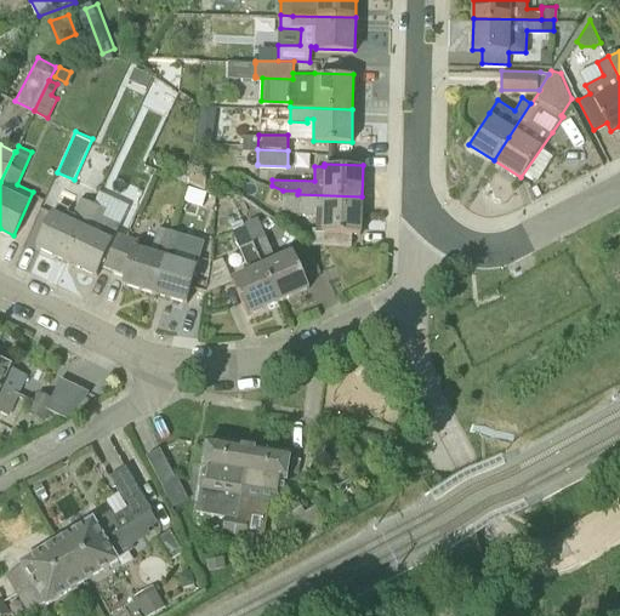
[(205,187),(205,171),(189,171),(189,180),(205,187)]
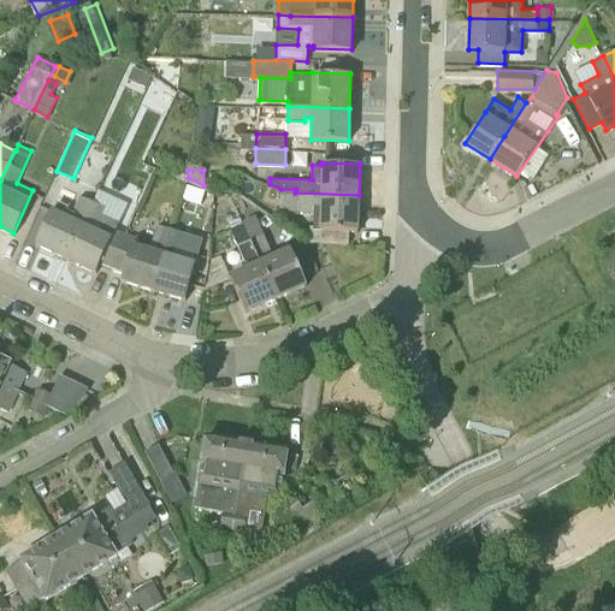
[(358,230),(359,195),(295,193),(296,189),(281,189),(279,203),(295,211),(319,211),(319,229),(312,229),(312,225),(309,225),(309,241),(350,242),(350,230),(358,230)]
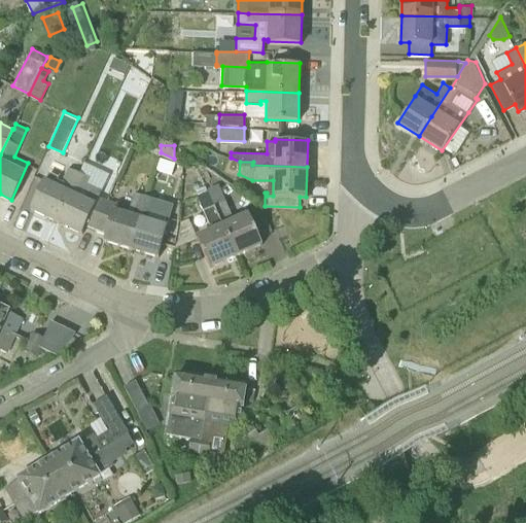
[(57,219),(79,172),(68,167),(62,180),(58,178),(59,175),(49,171),(45,179),(44,179),(31,208),(57,219)]
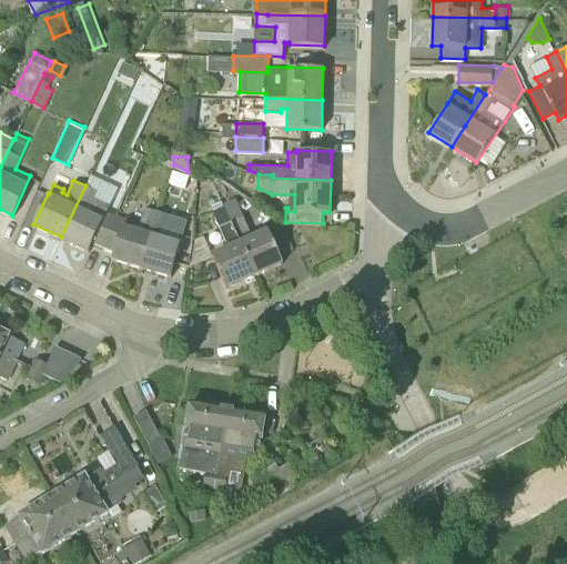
[(103,247),(117,215),(107,212),(110,204),(93,197),(97,190),(85,185),(61,237),(89,250),(92,242),(103,247)]
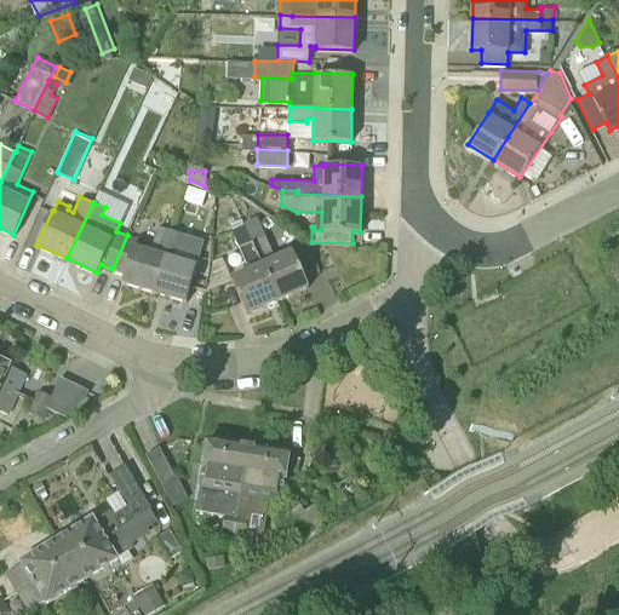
[(258,256),(278,299),(309,285),(305,277),(315,272),(321,270),(310,246),(294,253),(292,249),(275,257),(258,217),(244,223),(258,256)]
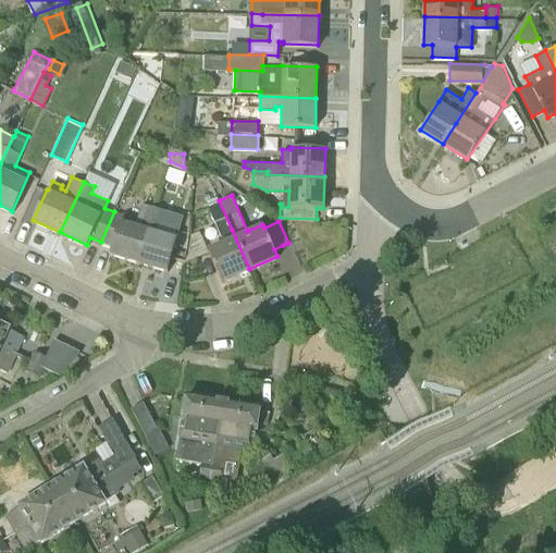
[(222,281),(249,269),(232,230),(219,200),(208,206),(224,242),(207,248),(222,281)]
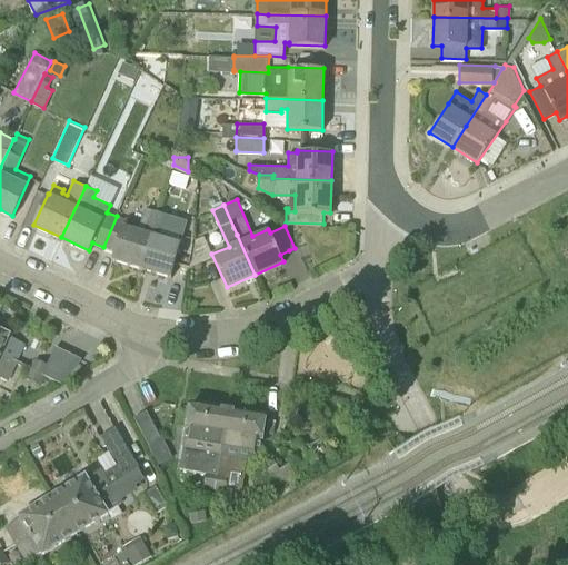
[(142,264),(158,212),(146,208),(141,224),(136,228),(127,226),(129,219),(117,216),(103,247),(115,251),(112,259),(141,267),(142,264)]
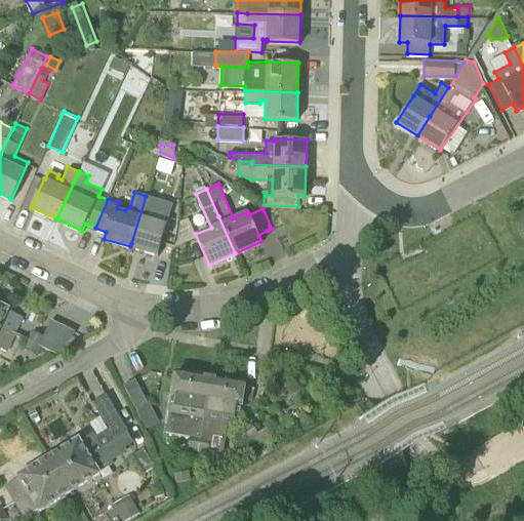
[(131,243),(130,246),(158,253),(167,223),(153,218),(158,199),(146,196),(131,243)]
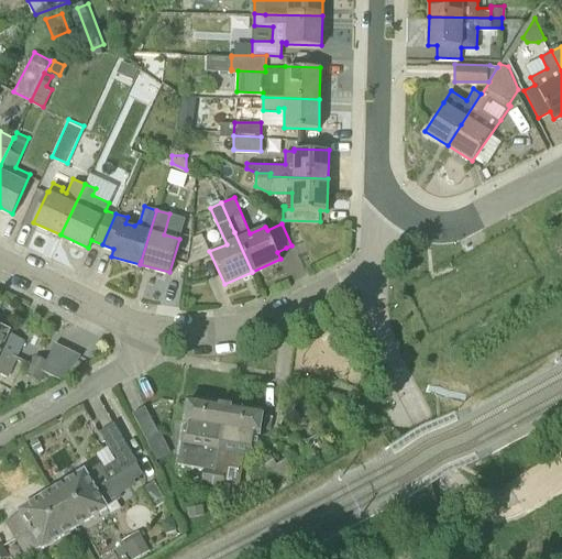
[(0,349),(15,357),(24,338),(10,330),(10,329),(0,324),(0,349)]
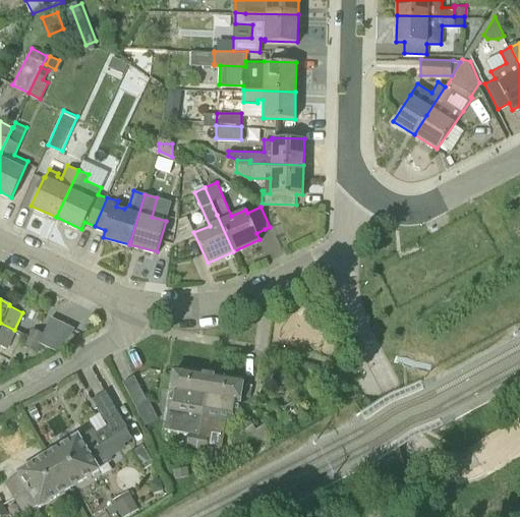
[(34,327),(30,336),(55,349),(76,328),(55,318),(47,334),(34,327)]
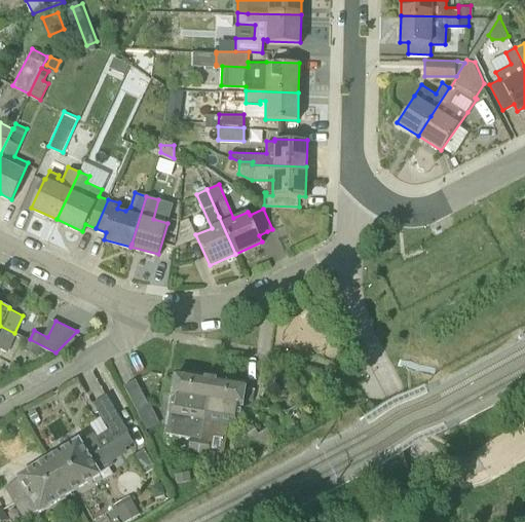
[(0,345),(7,349),(14,333),(0,326),(0,345)]
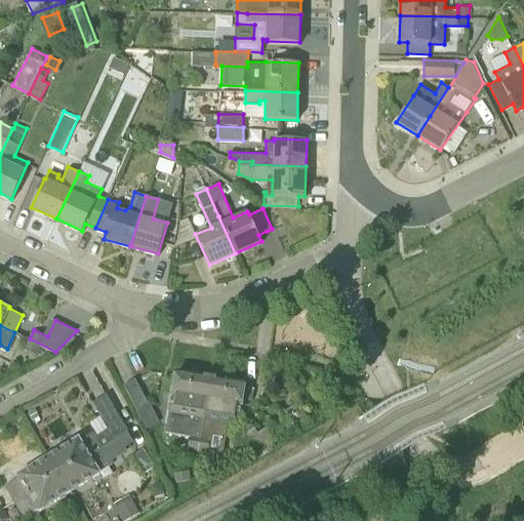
[(38,354),(42,346),(29,339),(26,348),(38,354)]
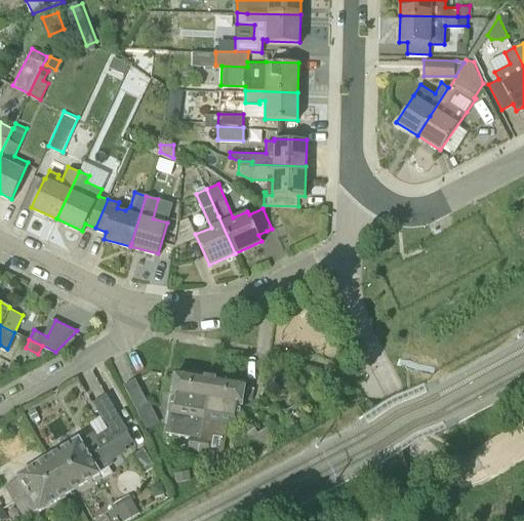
[(205,415),(211,379),(211,375),(176,370),(166,432),(192,436),(189,448),(200,450),(202,434),(205,415)]
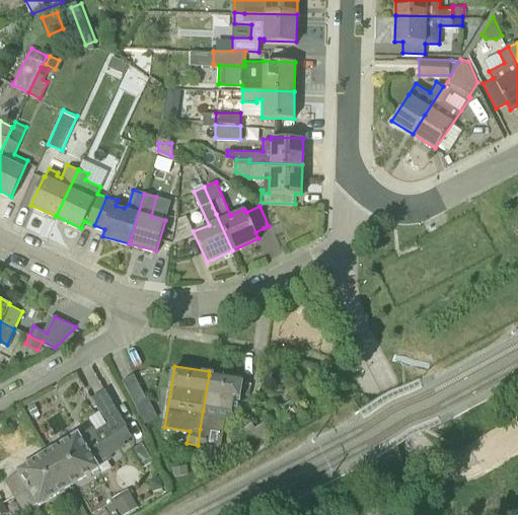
[(136,405),(148,398),(134,373),(123,379),(136,405)]
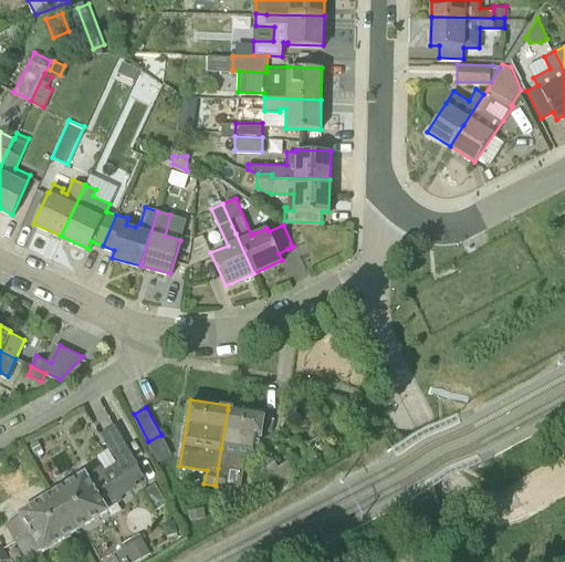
[(218,468),(216,486),(226,487),(229,470),(246,472),(249,439),(264,441),(269,415),(228,409),(221,448),(218,468)]
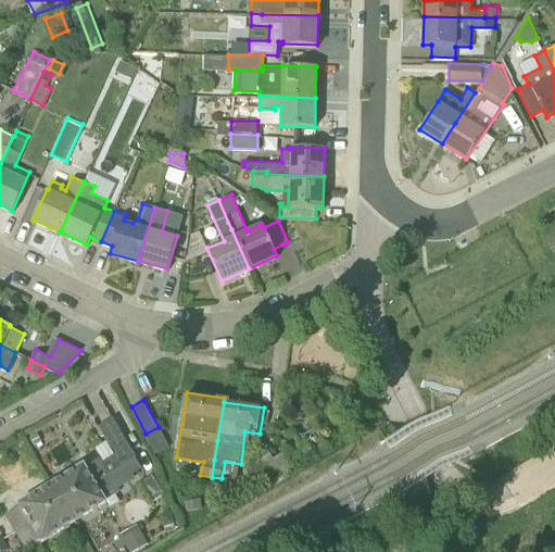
[(109,474),(124,464),(136,456),(137,456),(113,416),(99,425),(115,453),(101,462),(99,456),(85,465),(84,464),(51,484),(63,501),(109,474)]
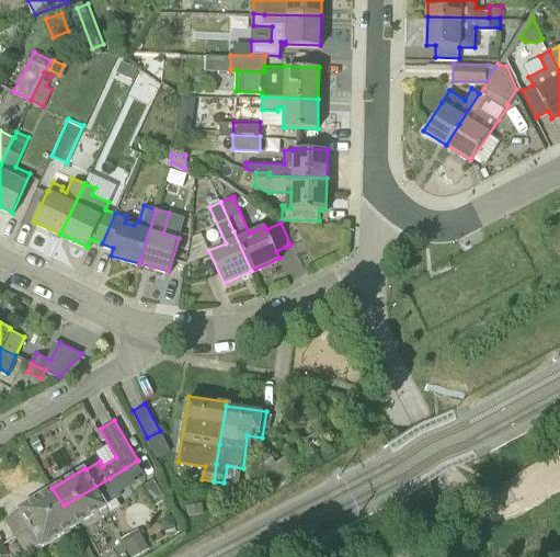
[(43,443),(37,435),(31,439),(35,447),(43,443)]
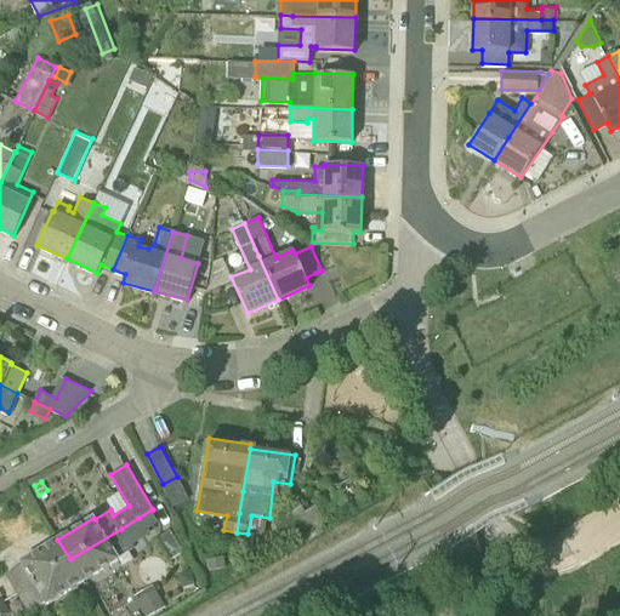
[(282,508),(290,524),(307,514),(299,498),(282,508)]
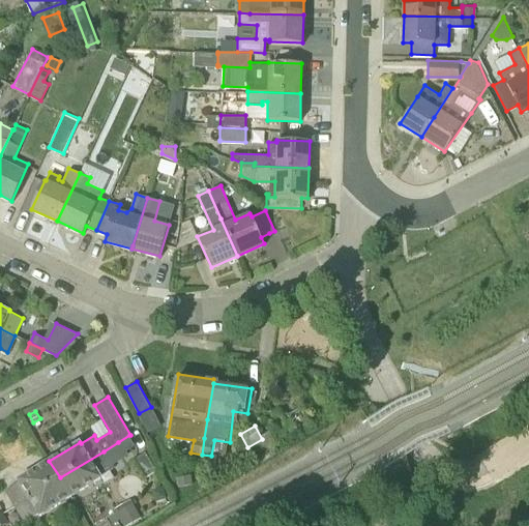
[(129,435),(118,442),(104,451),(60,477),(71,496),(104,476),(101,474),(113,466),(112,465),(129,455),(127,450),(136,445),(129,435)]
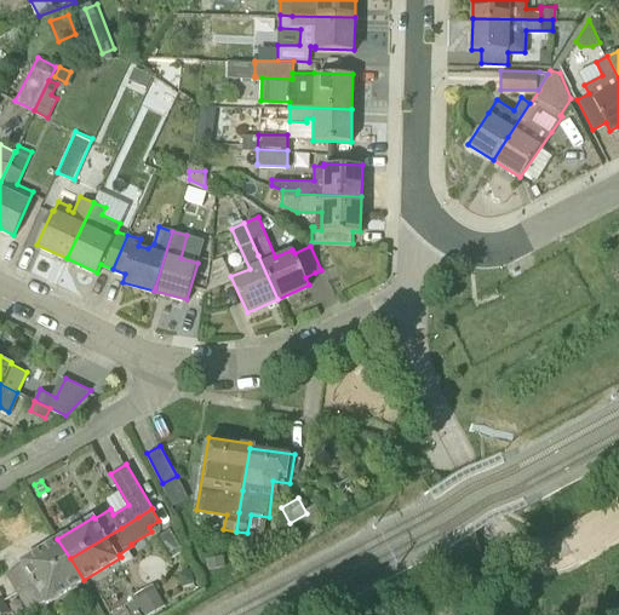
[(172,556),(184,549),(171,528),(159,535),(172,556)]
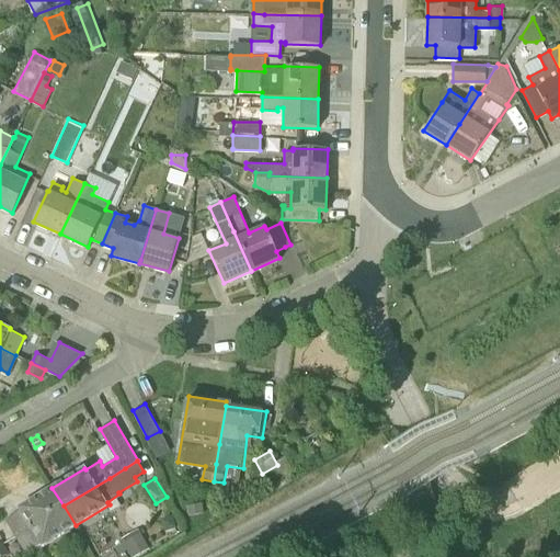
[(15,534),(64,506),(52,488),(20,508),(21,510),(7,519),(15,534)]
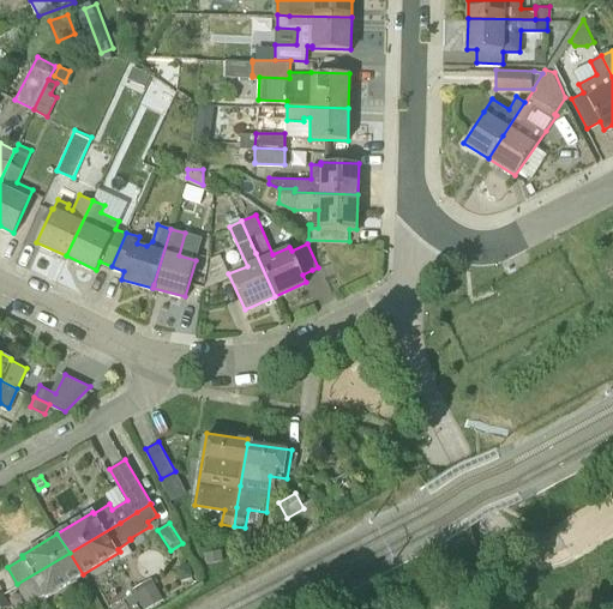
[(224,558),(222,547),(204,550),(208,562),(224,558)]
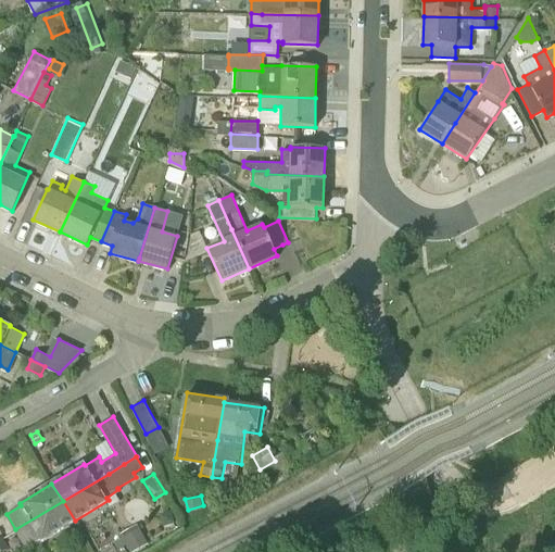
[(42,541),(75,521),(63,501),(15,529),(27,547),(40,539),(42,541)]
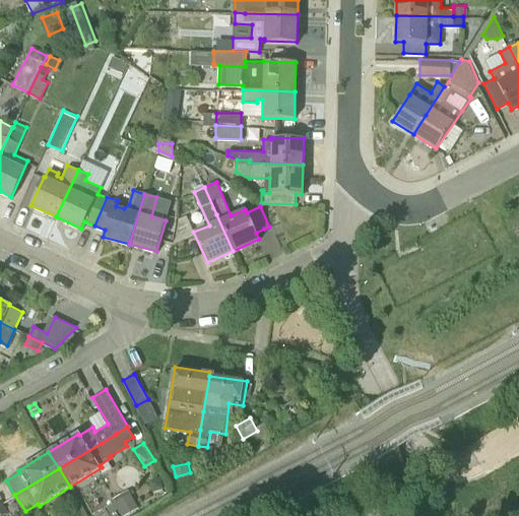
[(156,488),(160,480),(153,477),(150,484),(156,488)]
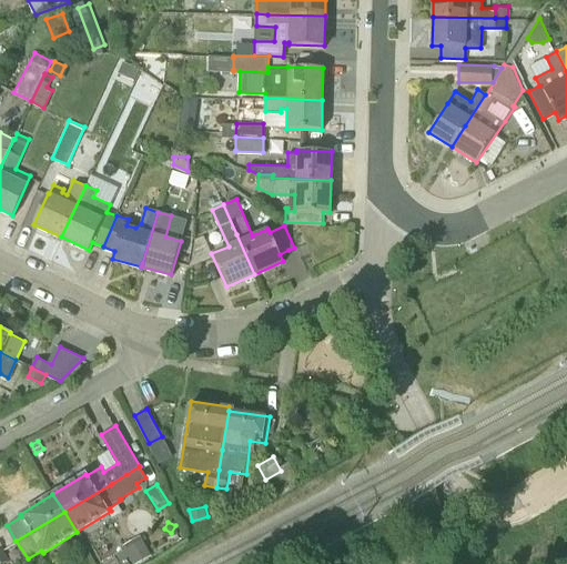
[(151,553),(141,536),(125,545),(134,562),(151,553)]
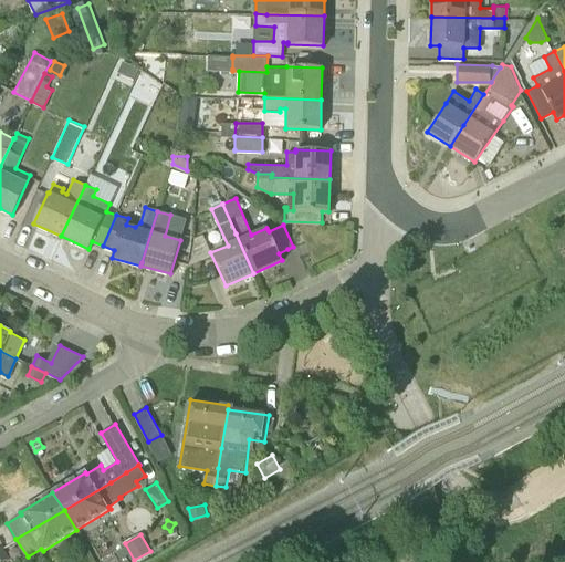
[(0,561),(9,557),(4,549),(0,551),(0,561)]
